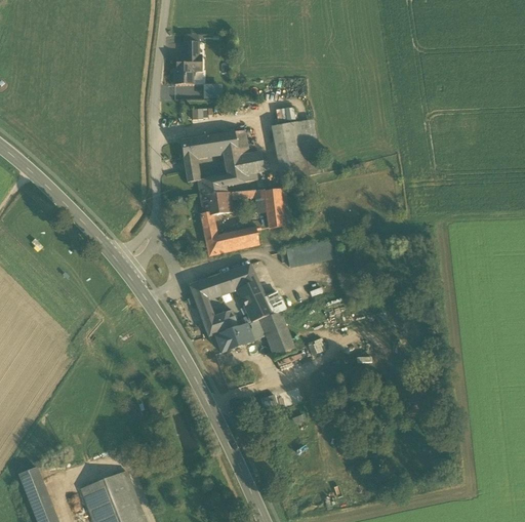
[(184,55),(198,55),(198,41),(184,41),(184,55)]
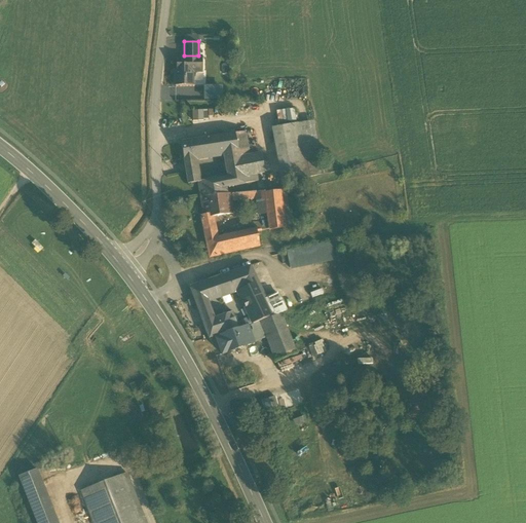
[(175,83),(192,83),(191,68),(201,68),(201,55),(198,55),(184,55),(177,55),(177,68),(175,68),(175,83)]
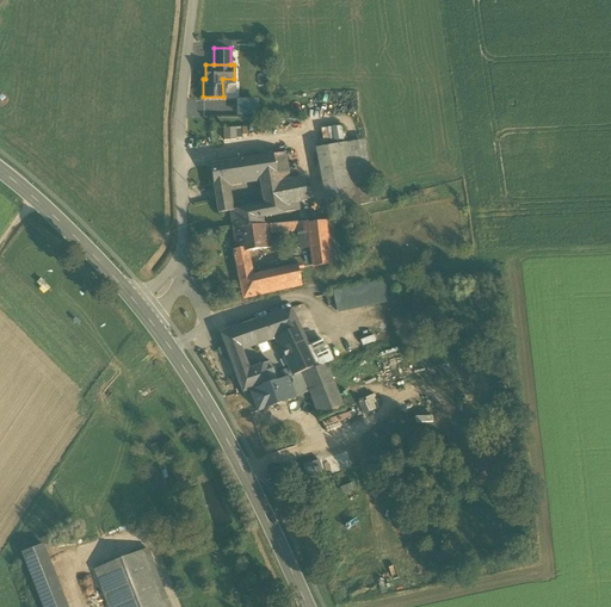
[(255,112),(255,97),(236,97),(236,113),(255,112)]
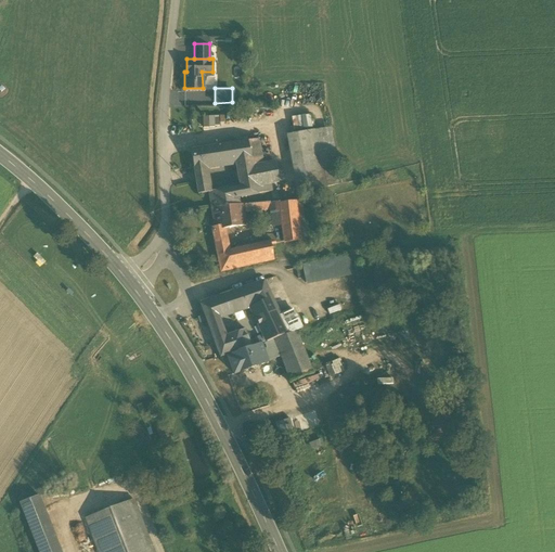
[(309,111),(291,114),(294,129),(312,126),(309,111)]
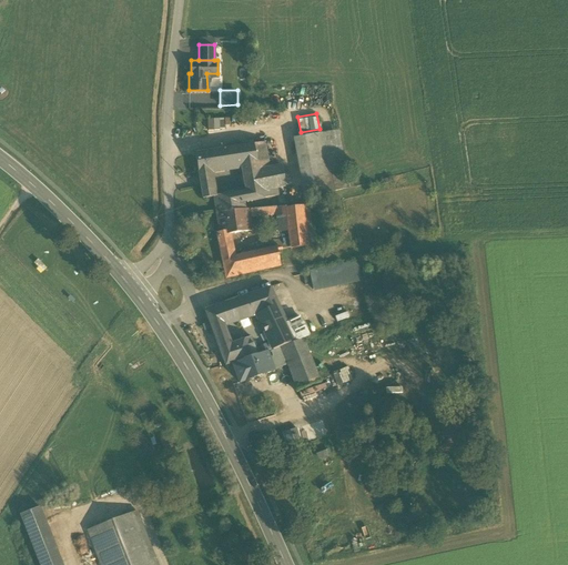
[(337,129),(322,131),(326,155),(328,168),(333,190),(348,185),(337,129)]
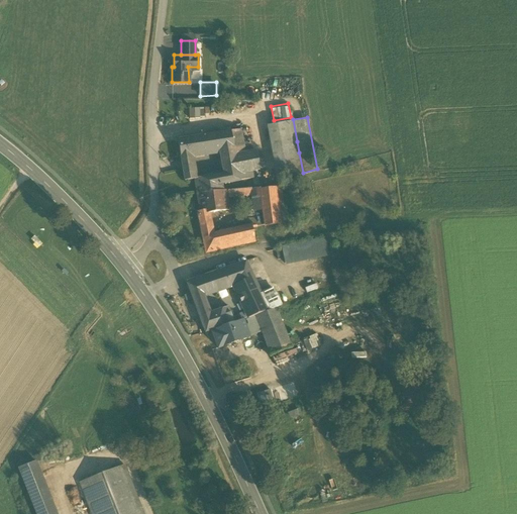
[(268,123),(272,146),(275,146),(297,141),(293,119),(268,123)]
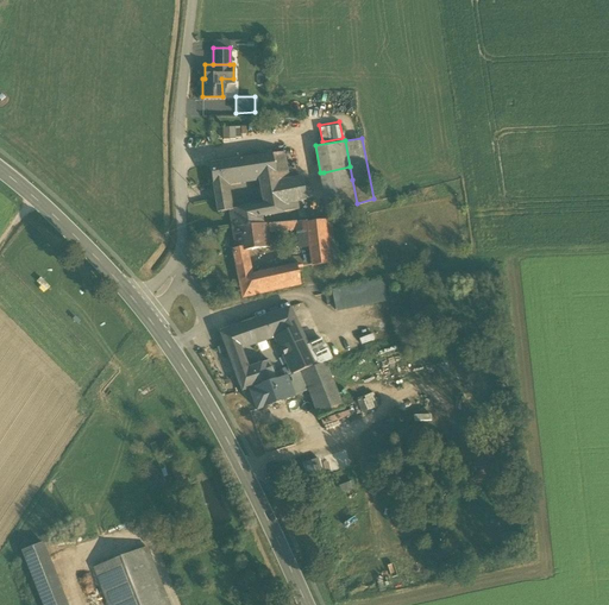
[(271,152),(276,172),(287,170),(284,153),(283,151),(282,150),(271,152)]
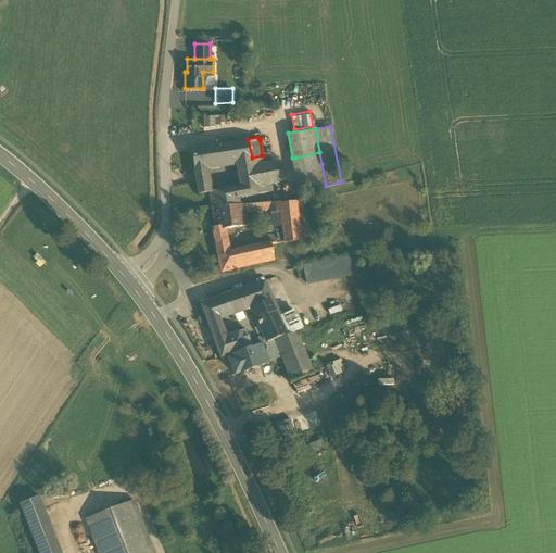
[(238,167),(253,165),(252,158),(248,139),(191,148),(194,165),(205,164),(236,160),(238,167)]
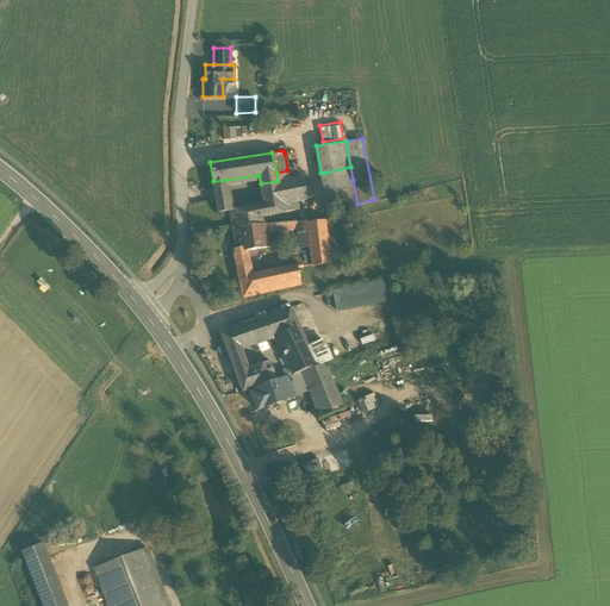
[(350,167),(324,173),(327,185),(353,180),(350,167)]
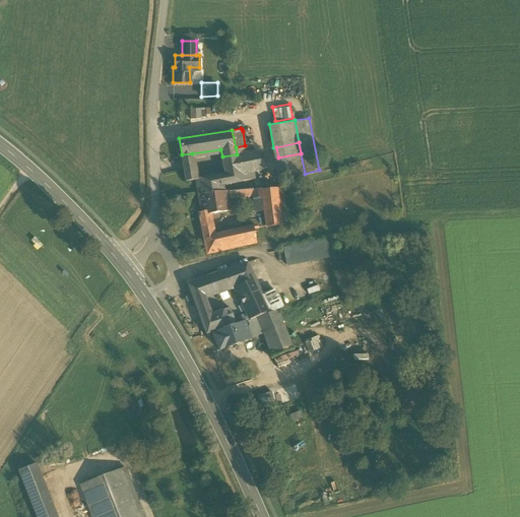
[(247,152),(245,145),(236,147),(237,154),(247,152)]
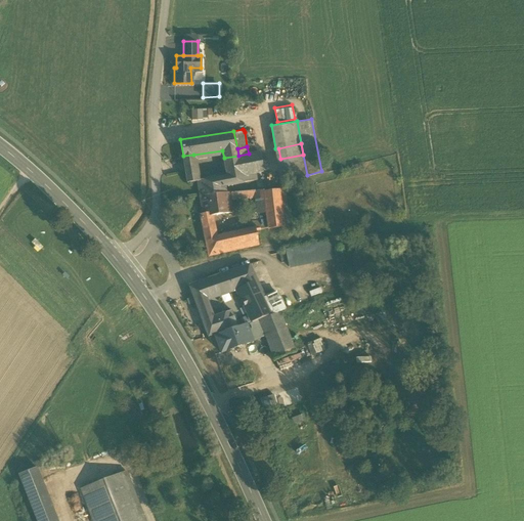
[(307,175),(303,155),(280,159),(278,148),(275,148),(281,180),(307,175)]
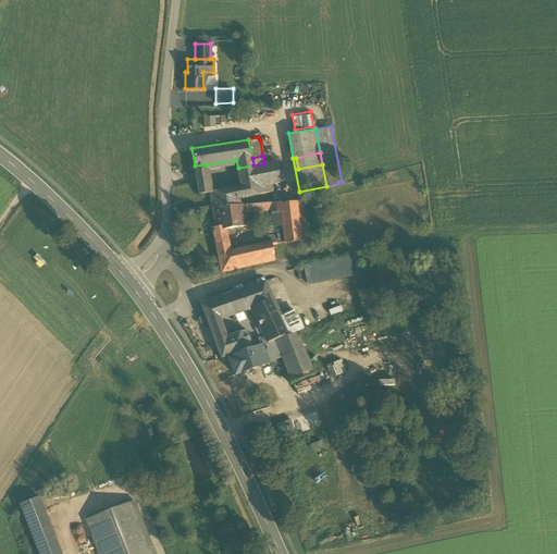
[(276,161),(264,163),(254,165),(238,168),(242,185),(244,195),(273,189),(272,182),(280,180),(276,161)]
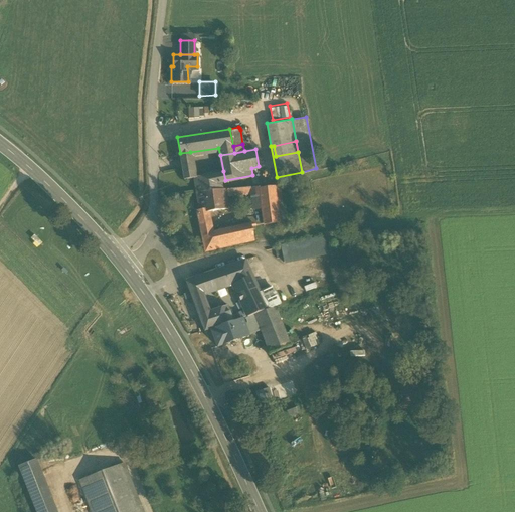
[(180,153),(181,166),(192,164),(190,152),(180,153)]
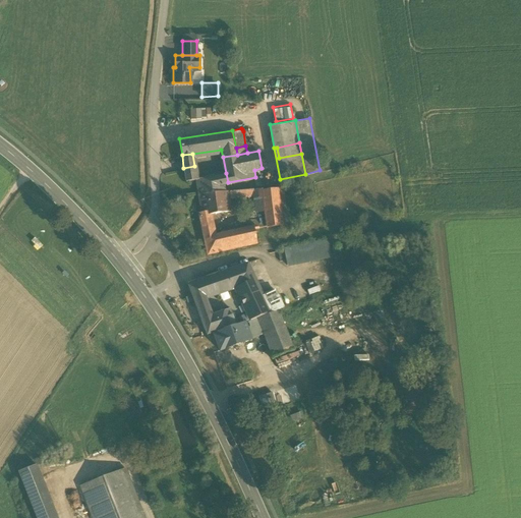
[(183,168),(185,179),(196,178),(195,178),(194,166),(183,168)]
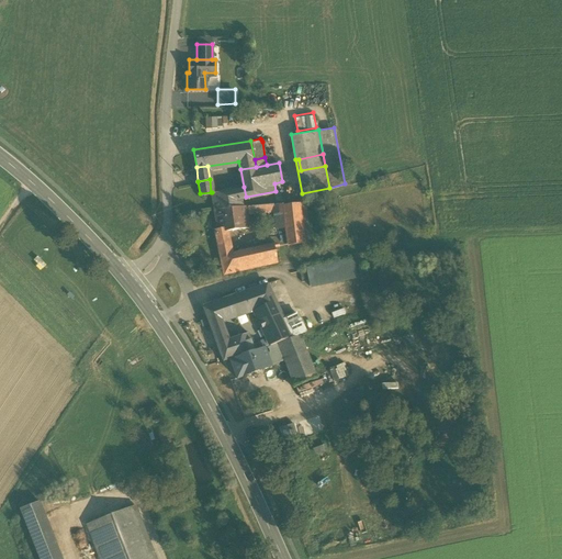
[(212,192),(214,208),(243,205),(242,198),(246,197),(244,187),(211,192),(212,192)]
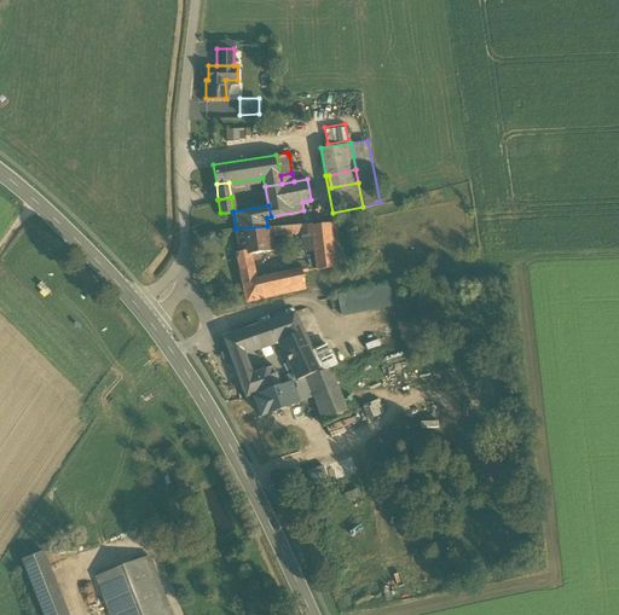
[(329,221),(311,224),(314,248),(316,265),(317,268),(335,266),(329,221)]
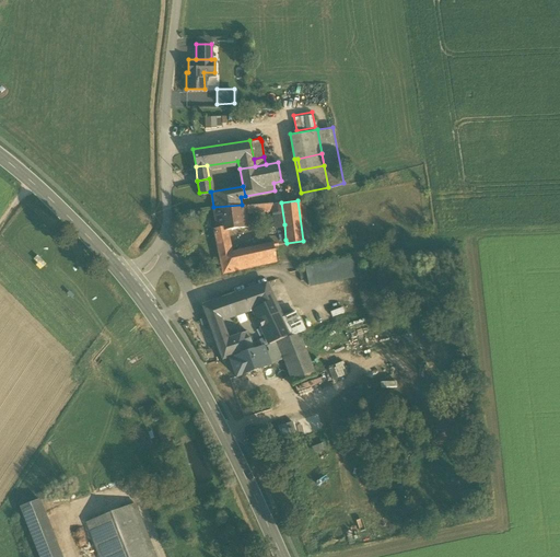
[(304,200),(298,200),(303,241),(303,244),(310,243),(304,200)]
